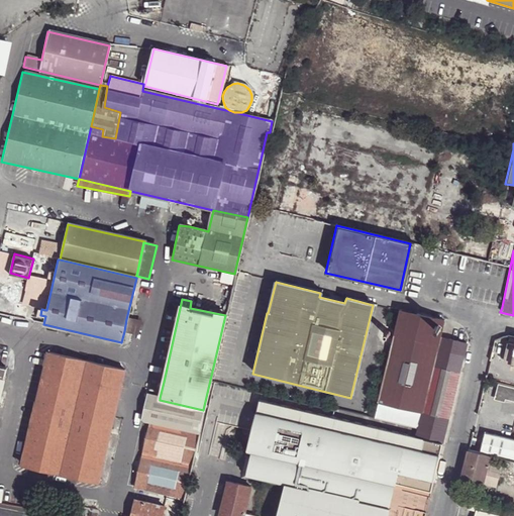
[(443,321),(398,310),(388,351),(375,401),(421,413),(443,321)]
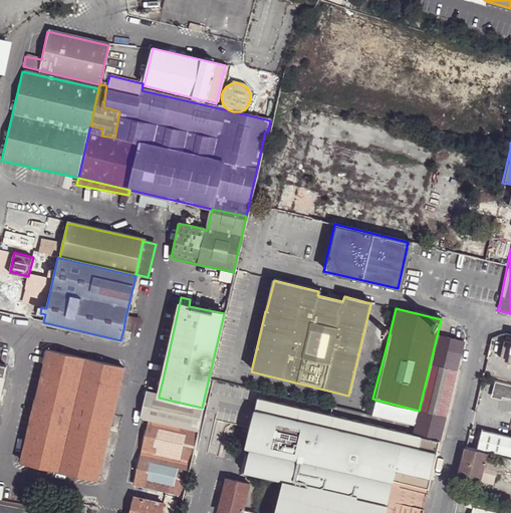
[(125,317),(123,329),(130,331),(137,332),(140,320),(125,317)]
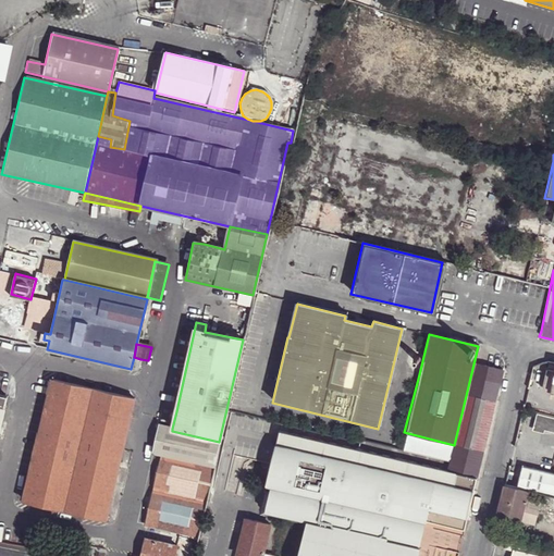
[(549,392),(553,372),(546,370),(542,390),(549,392)]
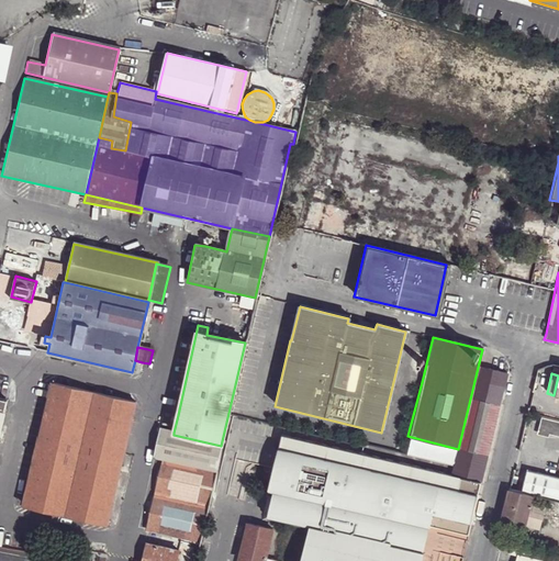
[(80,522),(107,527),(108,524),(107,523),(133,406),(134,406),(134,404),(51,384),(22,507),(80,522)]
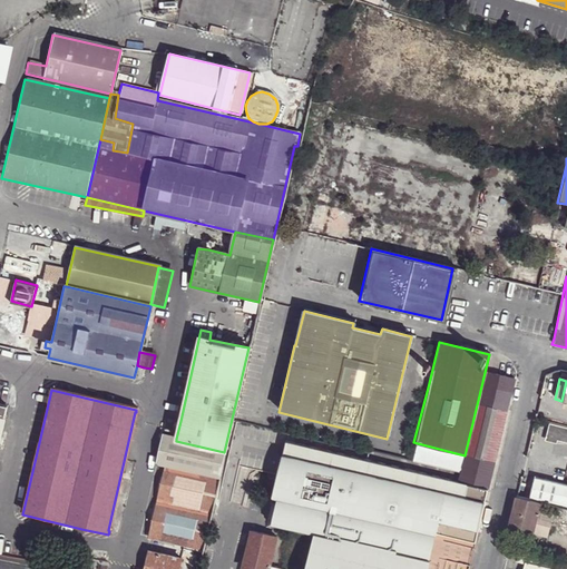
[(165,420),(162,431),(168,433),(172,421),(165,420)]
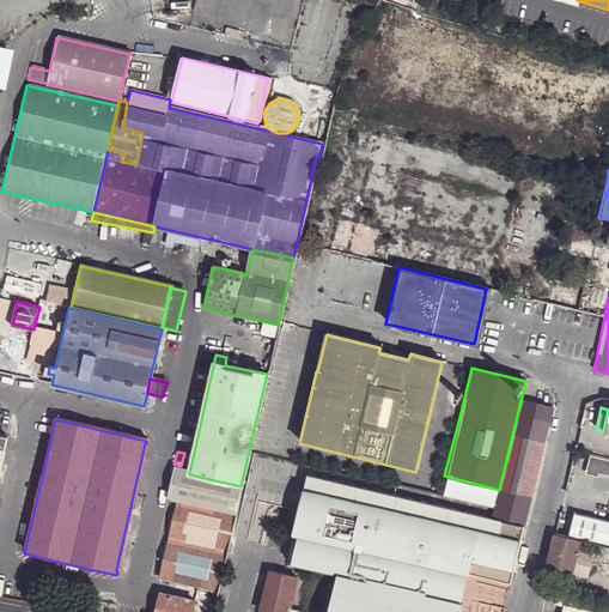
[(608,461),(588,455),(584,471),(608,476),(608,517),(608,520),(573,513),(571,525),(604,533),(608,534),(608,461)]
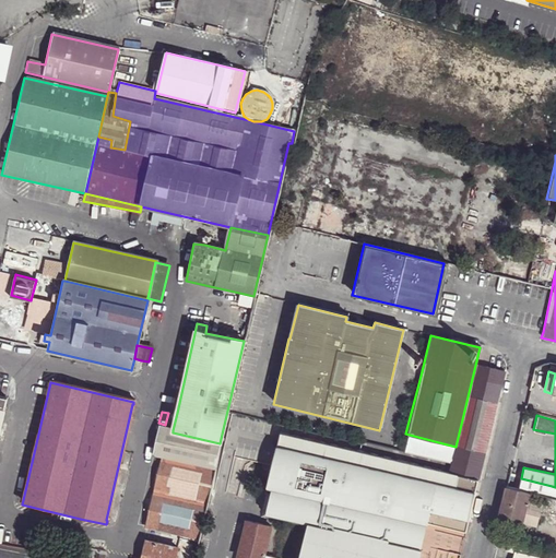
[(278,430),(438,471),(439,466),(279,426),(278,430)]
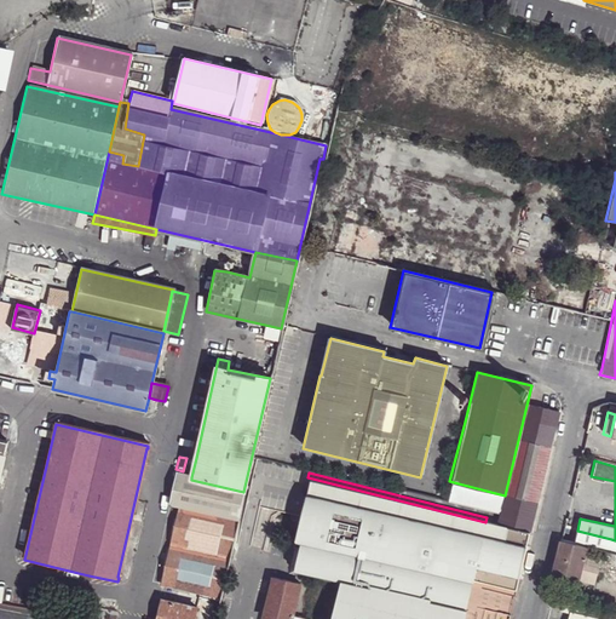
[(168,505),(178,508),(237,521),(243,502),(243,492),(191,480),(191,477),(176,474),(168,505)]
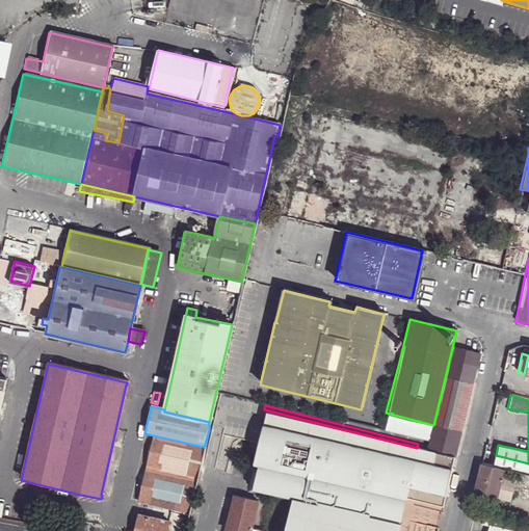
[(447,490),(454,456),(424,450),(417,448),(264,409),(255,443),(249,467),(255,468),(249,489),(290,499),(387,521),(389,509),(392,497),(404,499),(426,504),(443,507),(447,490)]
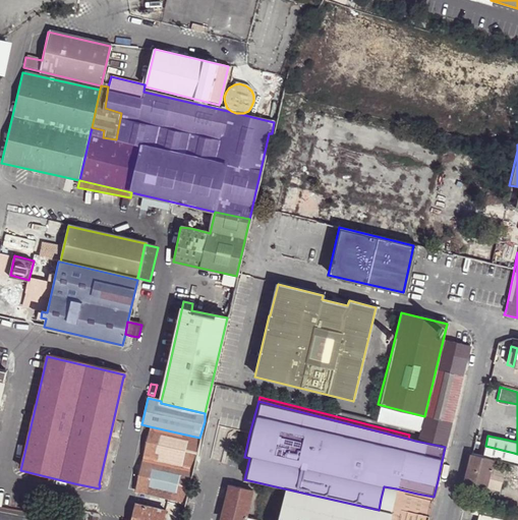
[(378,404),(375,421),(417,431),(420,431),(423,416),(378,404)]
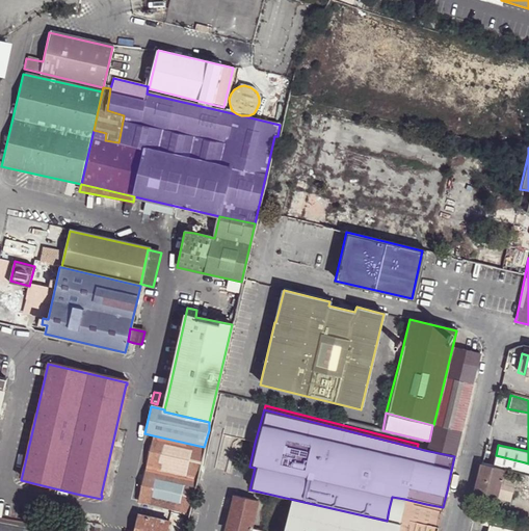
[(177,519),(187,521),(204,447),(153,435),(138,501),(178,510),(177,519)]
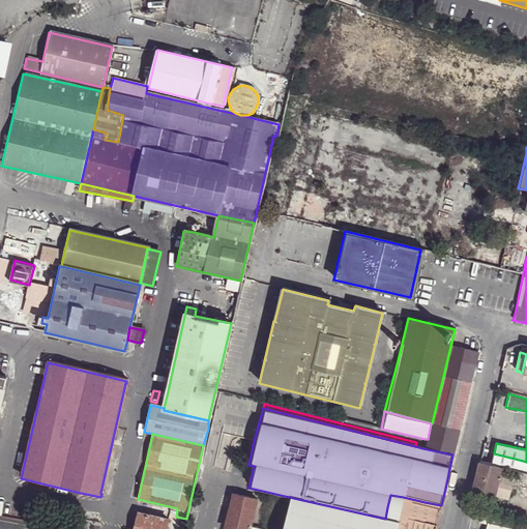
[(523,461),(494,453),(492,464),(500,467),(520,471),(523,461)]
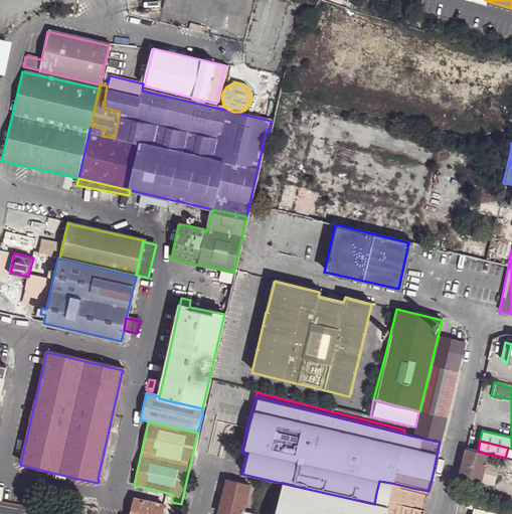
[(465,448),(463,458),(457,479),(460,485),(478,489),(479,483),(492,486),(497,467),(484,463),(486,454),(478,451),(465,448)]
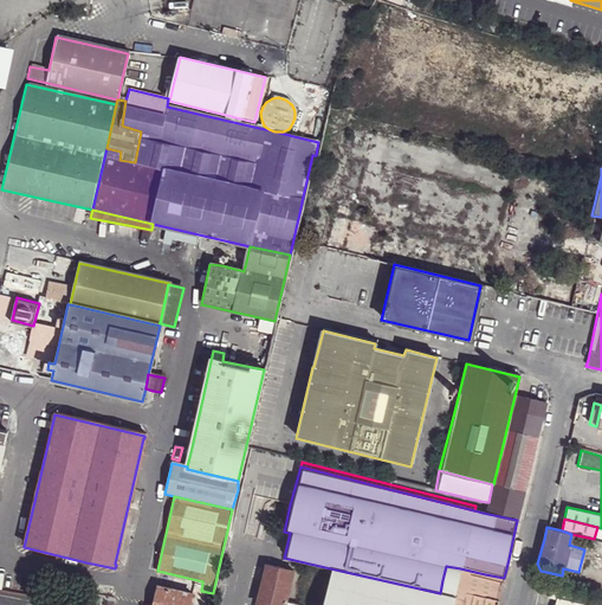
[(265,564),(254,604),(284,604),(285,603),(293,570),(265,564)]
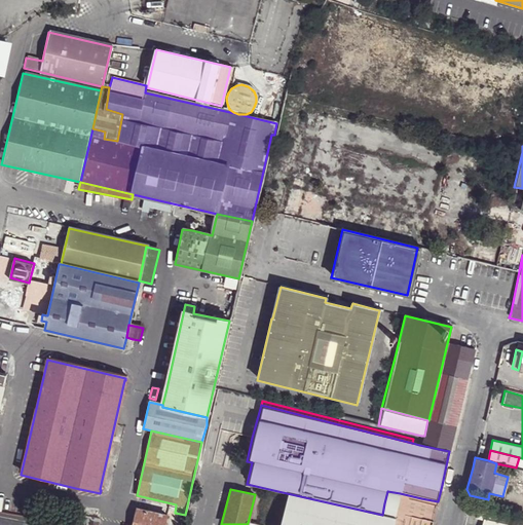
[(400,493),(387,491),(384,503),(382,515),(395,518),(397,507),(400,493)]
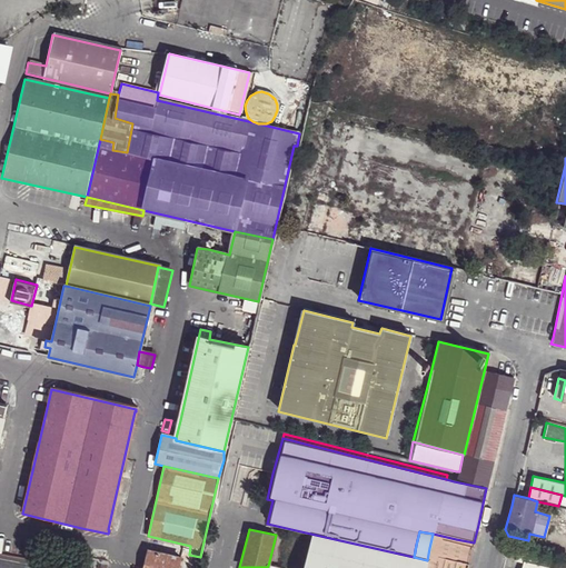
[(310,534),(300,567),(424,567),(427,560),(414,557),(310,534)]
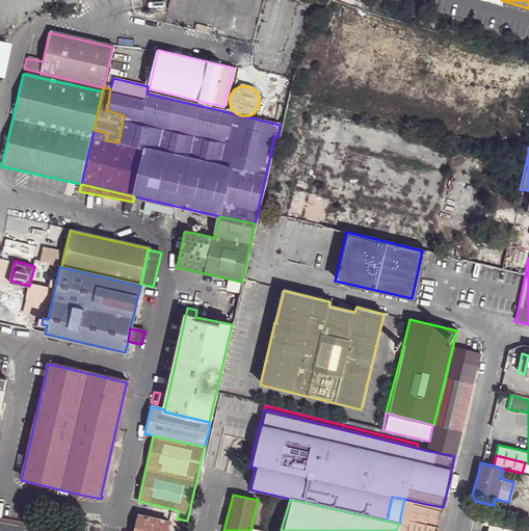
[(164,530),(167,522),(138,514),(134,530),(164,530)]
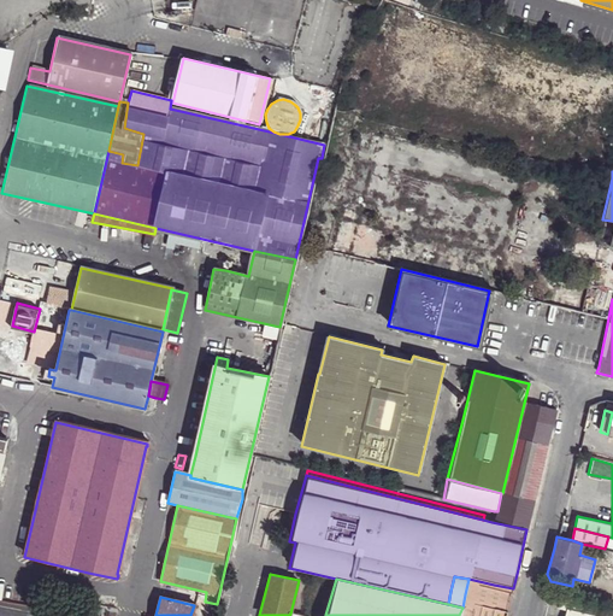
[(612,615),(612,612),(559,600),(556,609),(565,611),(585,615),(612,615)]
